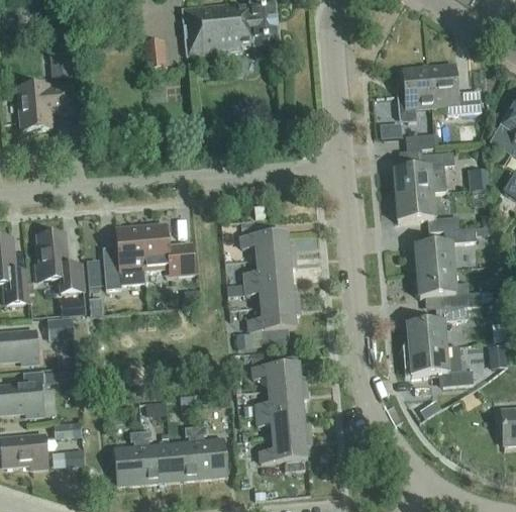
[(238,8),(238,2),(184,6),(188,55),(241,50),(240,47),(256,46),(256,58),(270,57),(269,45),(277,45),(274,2),(250,3),(251,8),(238,8)]
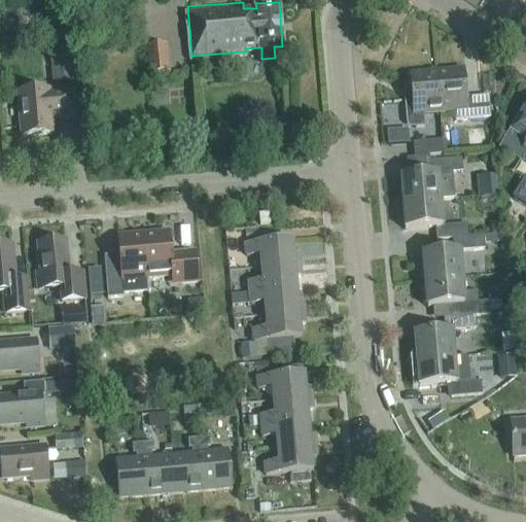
[(170,65),(168,37),(149,38),(150,66),(170,65)]
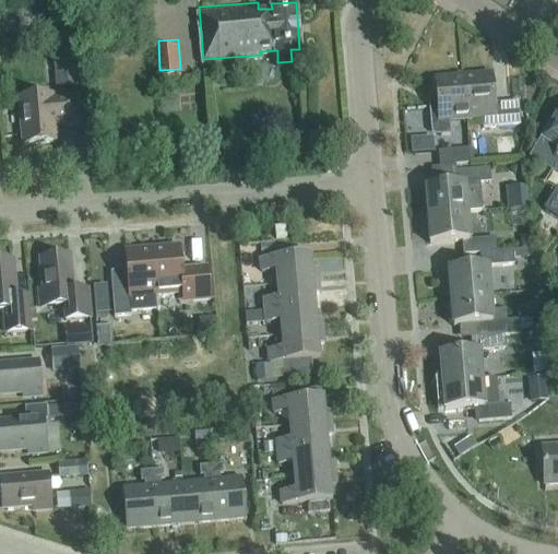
[(78,84),(75,56),(54,58),(56,85),(78,84)]
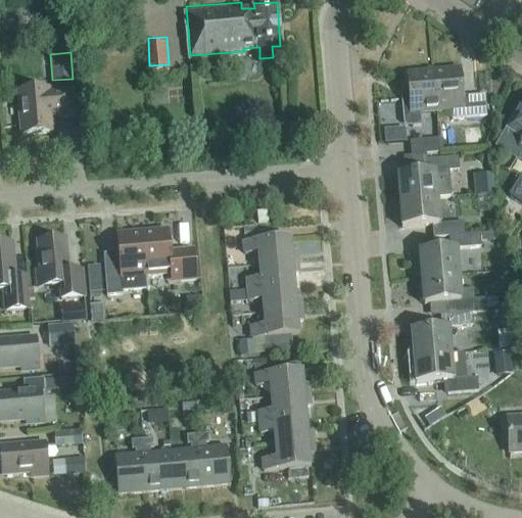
[(457,64),(430,66),(434,107),(449,106),(451,114),(485,111),(483,90),(459,93),(457,64)]
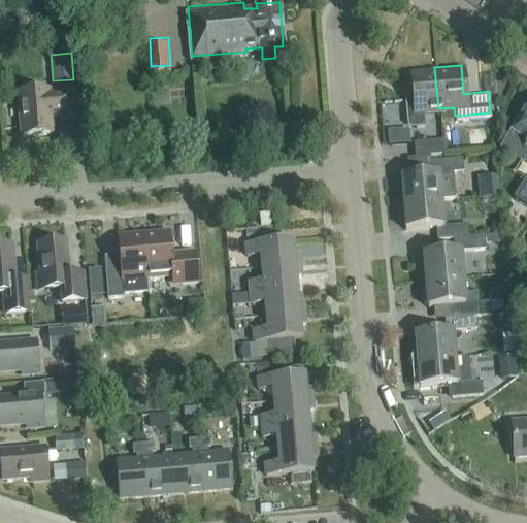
[(405,112),(412,111),(414,124),(423,123),(422,110),(438,108),(434,67),(408,70),(410,95),(404,95),(405,112)]
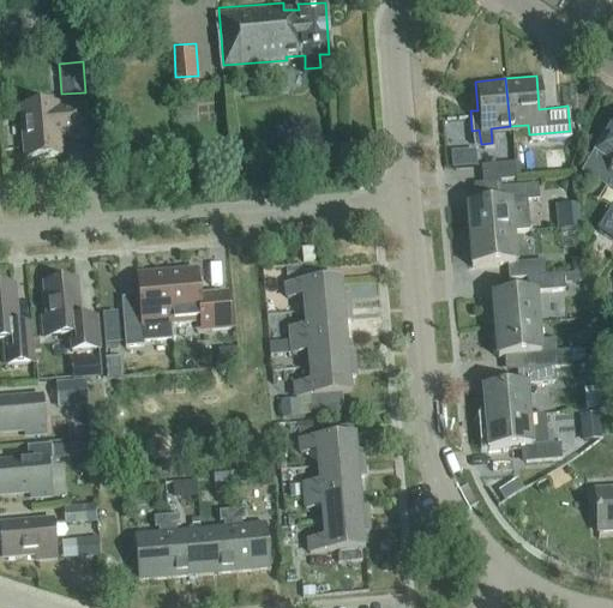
[(22,103),(25,155),(61,152),(60,132),(68,131),(68,133),(88,132),(85,103),(58,106),(58,101),(22,103)]
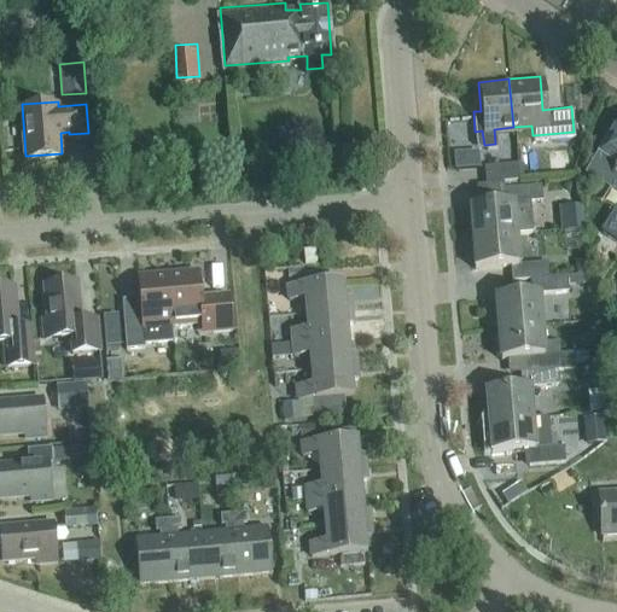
[(616,120),(587,170),(616,188),(616,208),(605,228),(616,234),(616,120)]
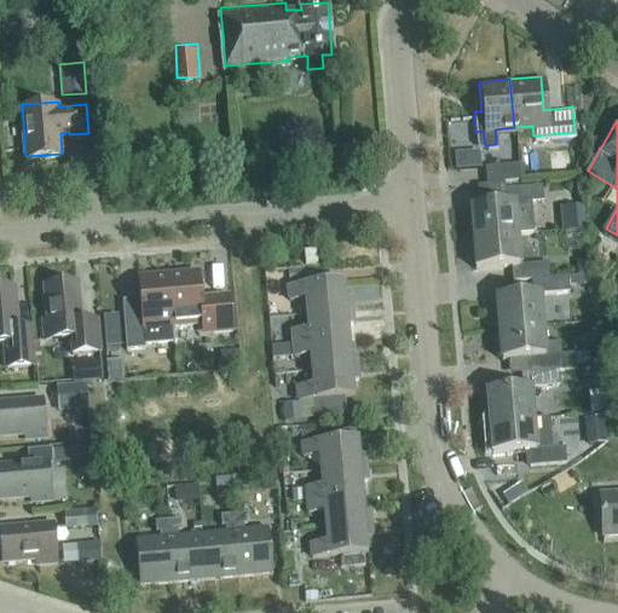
[(481,165),(480,148),(455,150),(457,166),(481,165)]
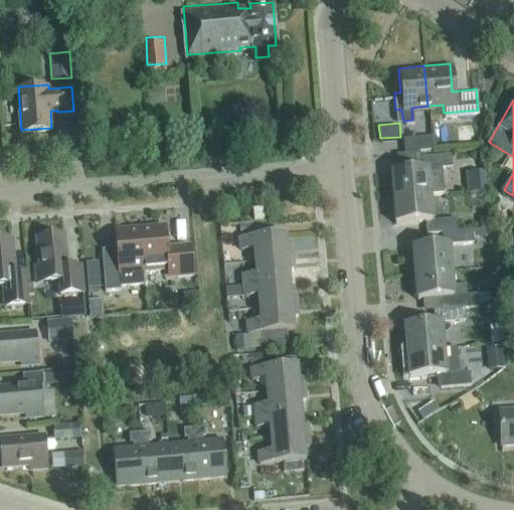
[(433,147),(432,133),(402,135),(404,150),(433,147)]
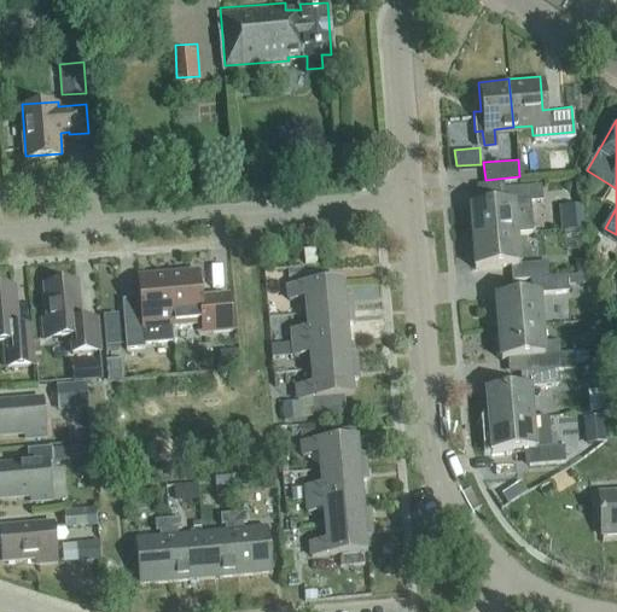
[(505,200),(469,203),(471,233),(516,231),(531,229),(529,198),(542,198),(540,182),(504,185),(505,200)]
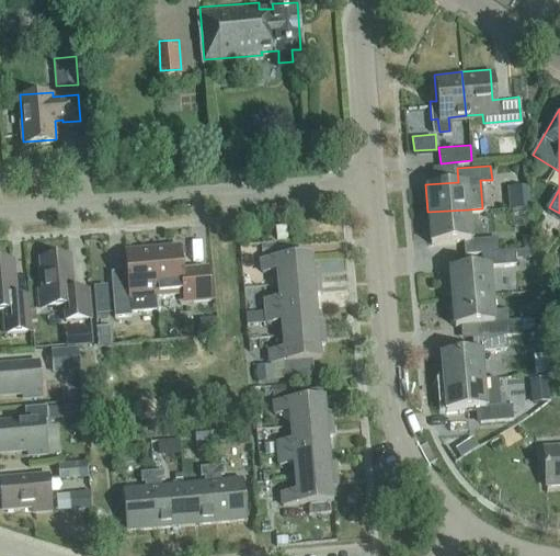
[(520,206),(532,205),(529,182),(517,183),(507,184),(510,207),(520,206)]
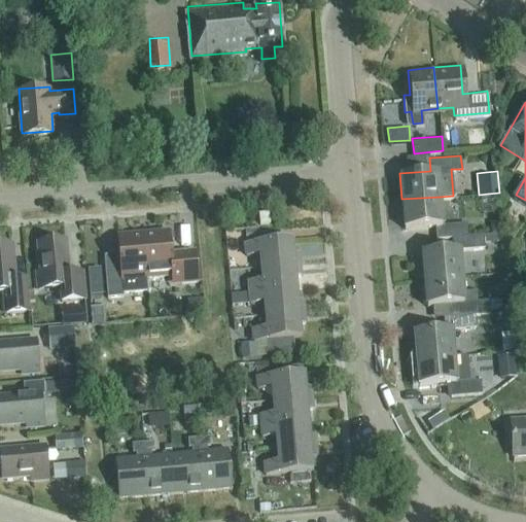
[(452,234),(452,236),(466,235),(465,221),(442,222),(440,197),(401,199),(404,225),(436,223),(437,236),(452,234)]
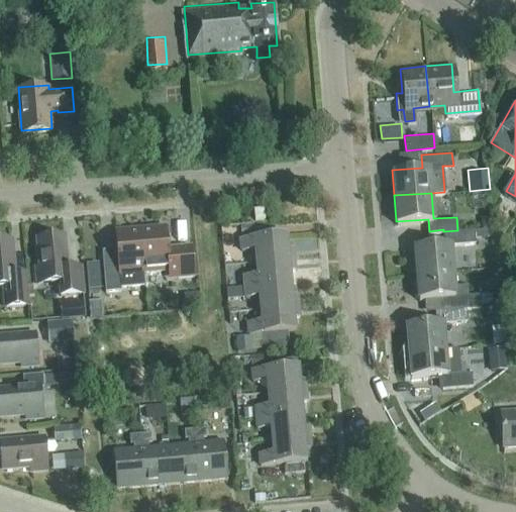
[(264,206),(253,207),(255,217),(266,216),(264,206)]
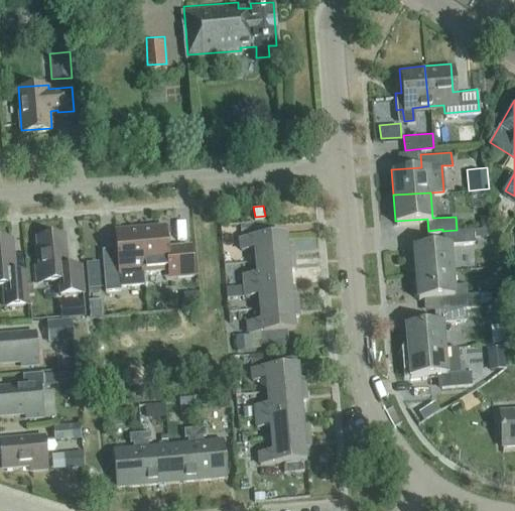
[(482,227),(495,225),(494,213),(480,215),(482,227)]
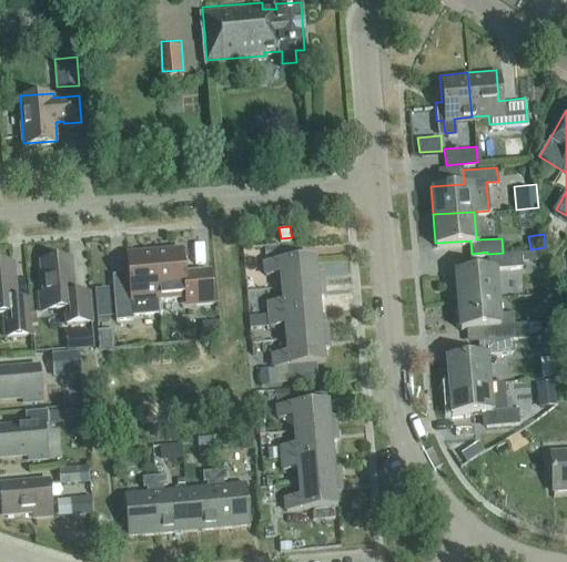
[(280,254),(280,245),(265,246),(266,255),(280,254)]
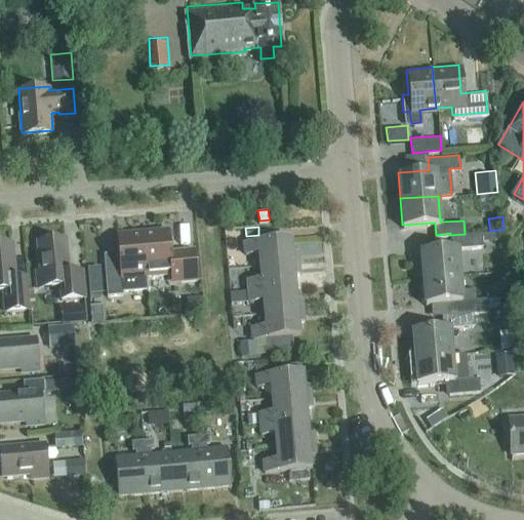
[(168,229),(143,231),(147,274),(171,272),(171,280),(197,278),(194,248),(169,250),(168,229)]
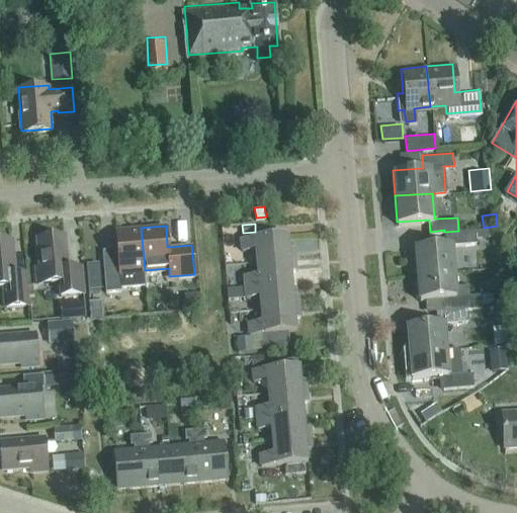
[(475,237),(497,235),(496,227),(474,228),(475,231),(475,237)]
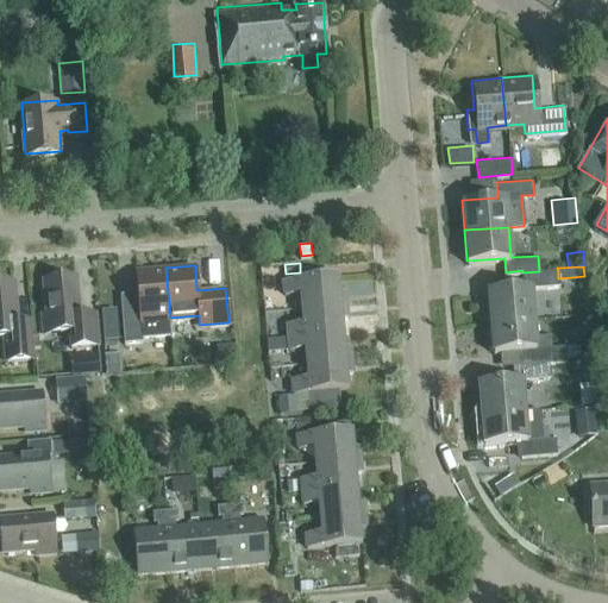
[(171,335),(170,318),(165,268),(137,270),(139,301),(120,302),(124,341),(143,340),(142,334),(169,332),(170,335),(171,335)]
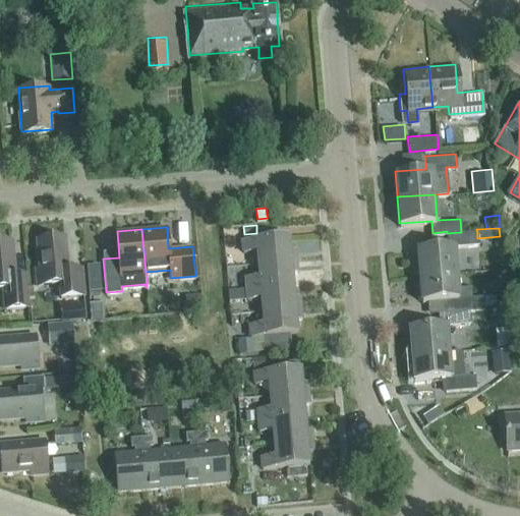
[(417,247),(419,277),(457,273),(455,247),(478,245),(477,238),(477,232),(461,233),(461,232),(447,233),(448,244),(417,247)]
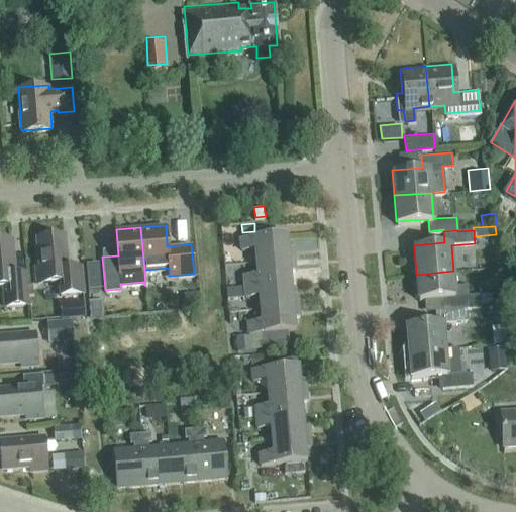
[(37,281),(59,279),(61,293),(83,291),(81,265),(67,266),(64,233),(37,235),(40,264),(35,264),(37,281)]
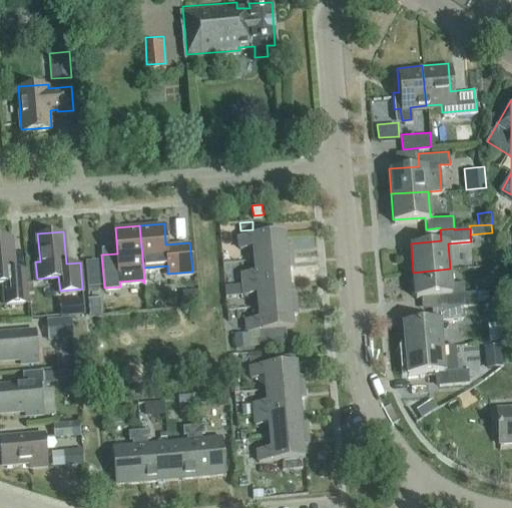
[(253,245),(254,259),(292,256),(292,244),(286,245),(285,231),(238,235),(239,246),(253,245)]
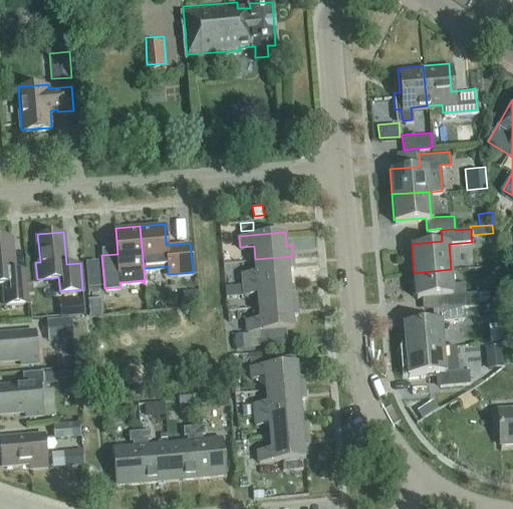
[(0,281),(6,281),(7,288),(4,288),(5,302),(29,300),(26,268),(14,269),(12,236),(0,237),(0,281)]
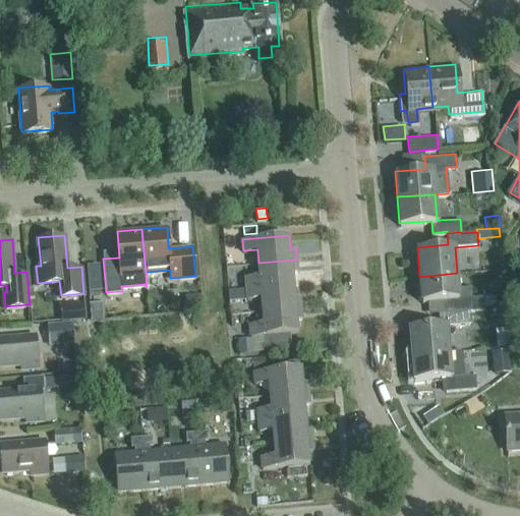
[(245,277),(246,287),(293,283),(292,269),(297,269),(296,260),(258,263),(260,276),(245,277)]
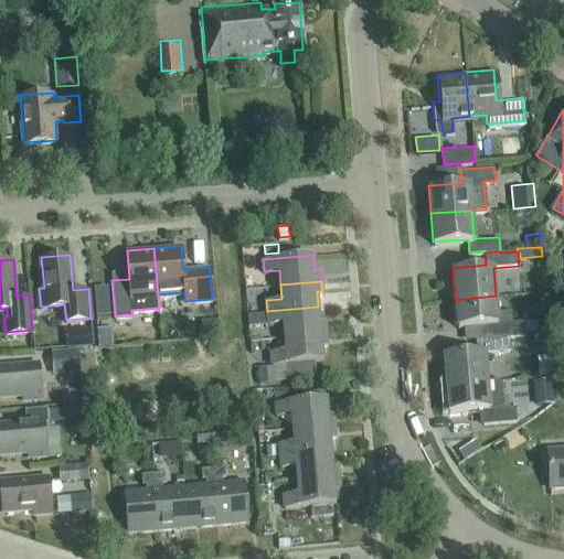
[(492,336),(508,336),(525,334),(524,322),(512,323),(511,311),(498,312),(496,296),(455,300),(457,325),(491,323),(492,336)]
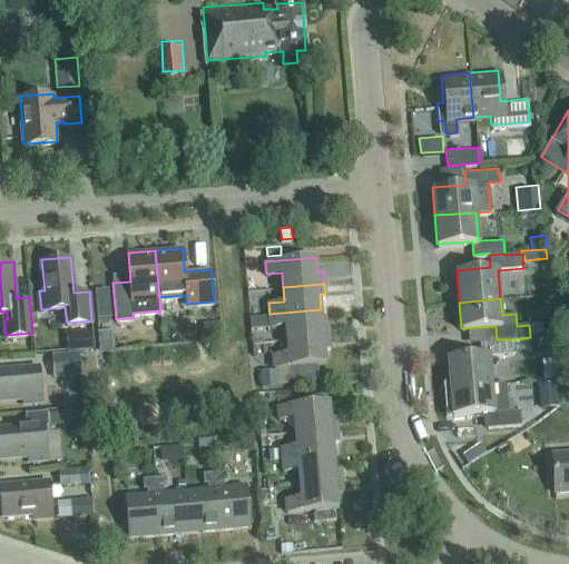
[(321,309),(270,314),(271,324),(285,323),(286,337),(329,333),(327,324),(322,325),(321,309)]
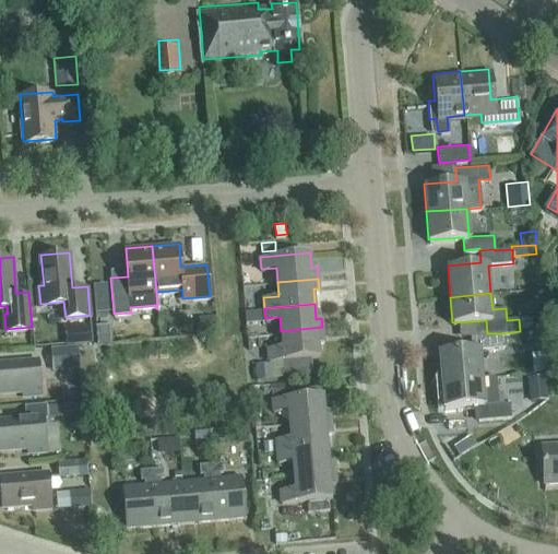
[(253,309),(245,309),(246,319),(254,319),(253,309)]
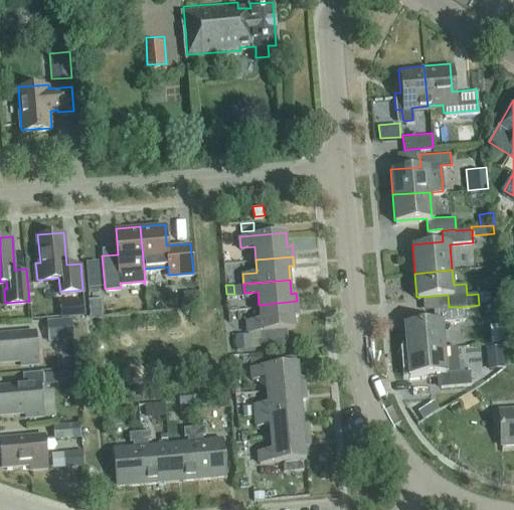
[(103,314),(102,299),(89,300),(90,315),(103,314)]
